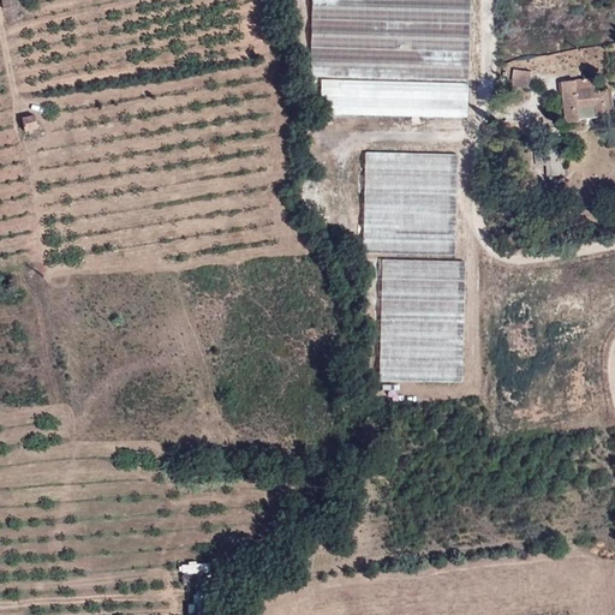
[(469,0),(311,0),(310,76),(467,79),(469,0)]
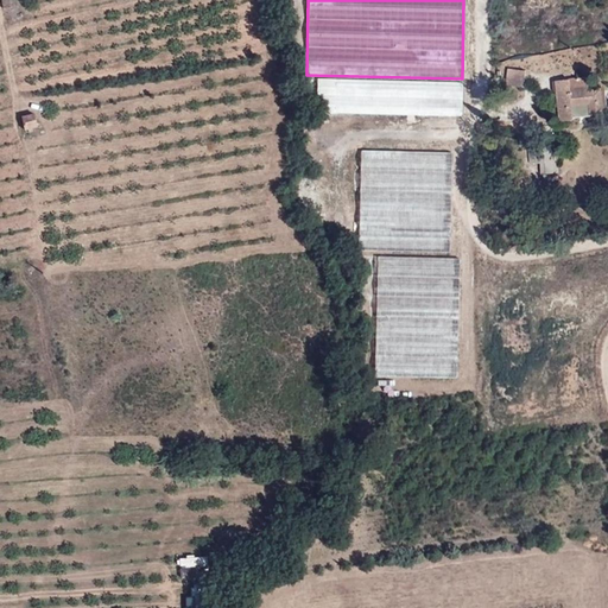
[(463,118),(464,82),(318,78),(317,114),(463,118)]
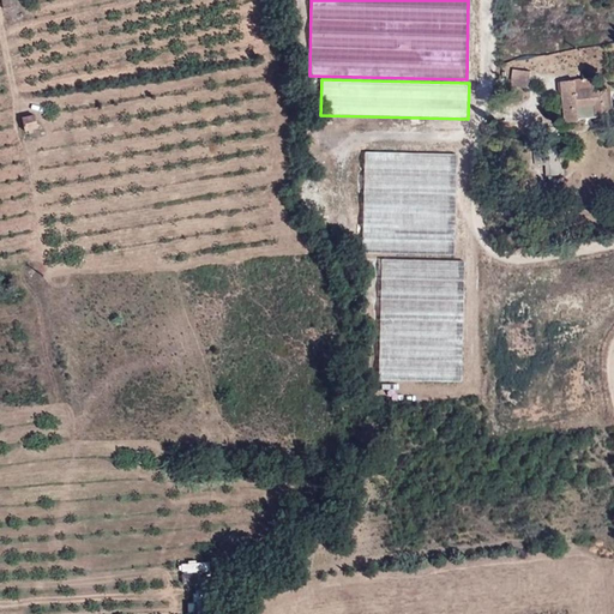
[(584,91),(584,79),(561,82),(565,122),(579,121),(578,108),(595,106),(596,118),(609,116),(607,89),(584,91)]
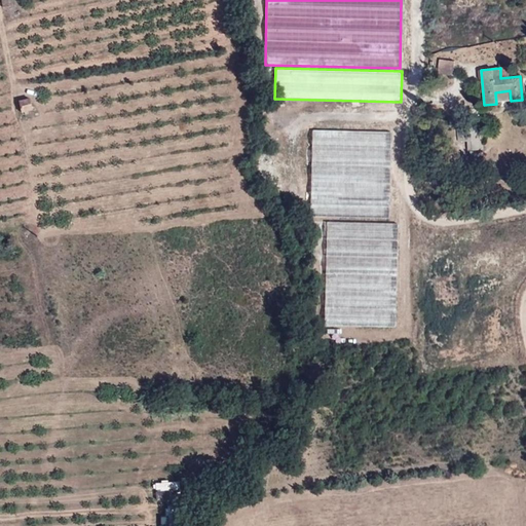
[(29,99),(17,101),(21,112),(31,109),(29,99)]
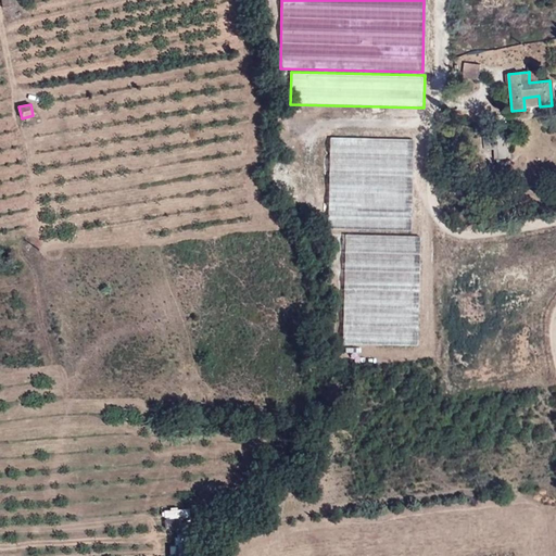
[(509,136),(484,137),(485,144),(492,144),(492,149),(498,149),(498,160),(510,159),(509,149),(509,136)]
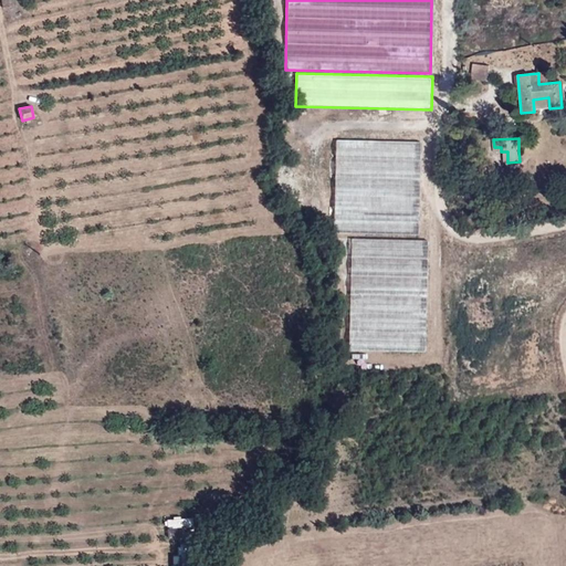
[(419,236),(421,143),(336,139),(334,233),(419,236)]
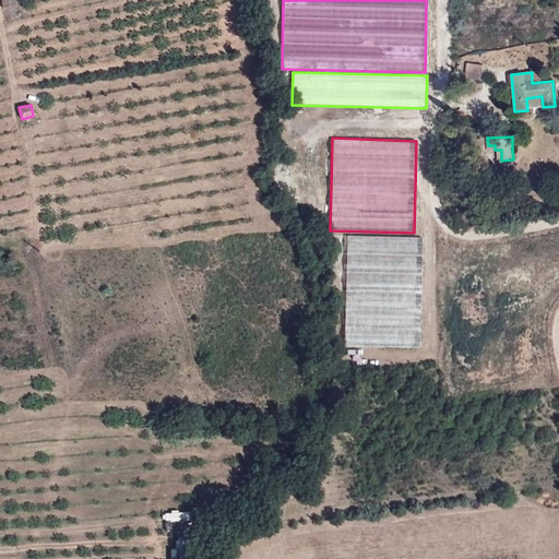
[(419,347),(423,238),(348,236),(345,346),(419,347)]
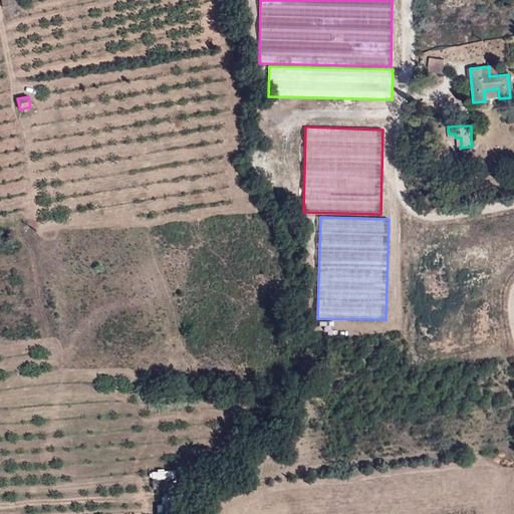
All buildings are outlined.
